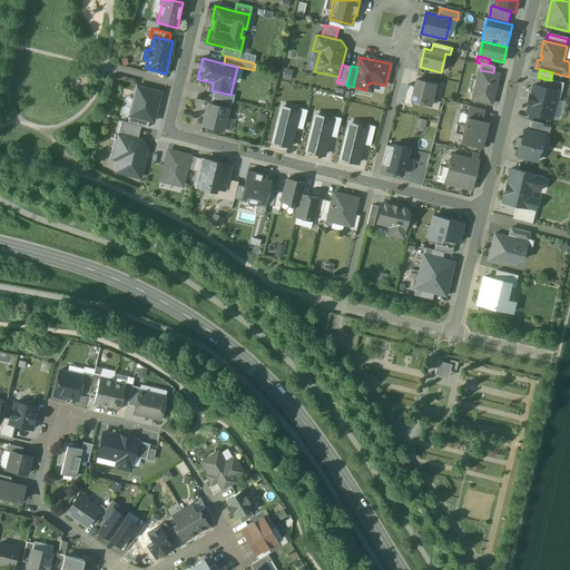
[(493,72),(480,70),(472,100),(491,105),(499,75),(493,72)]
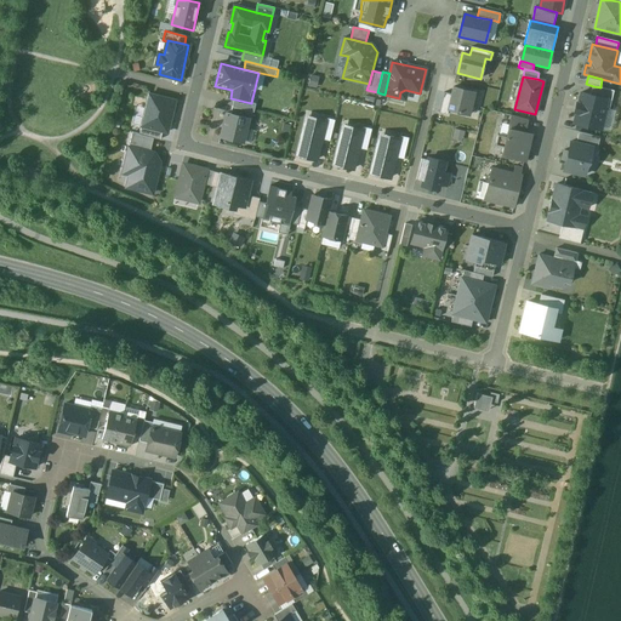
[(600,87),(593,86),(591,95),(608,100),(611,101),(614,91),(600,87)]
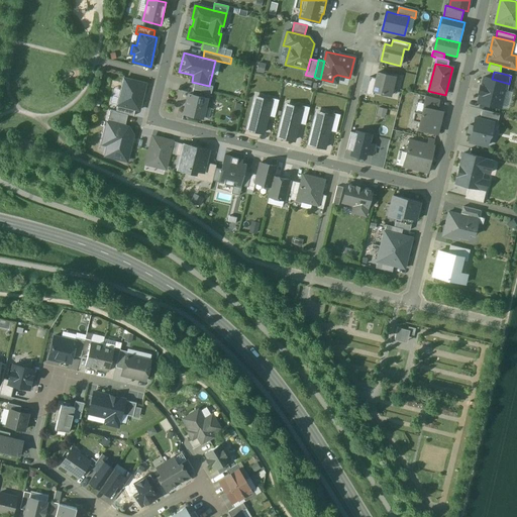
[(395,77),(386,75),(385,75),(378,73),(376,79),(370,77),(366,94),(373,96),(374,92),(391,96),(395,77)]
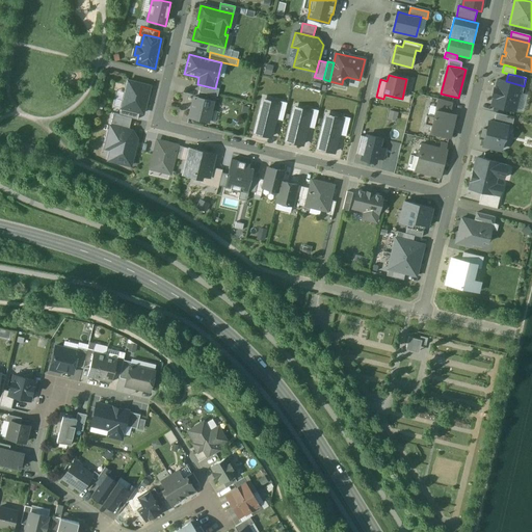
[(506,81),(498,79),(496,88),(494,88),(491,96),(494,97),(491,106),(514,111),(520,94),(519,92),(521,85),(506,81)]
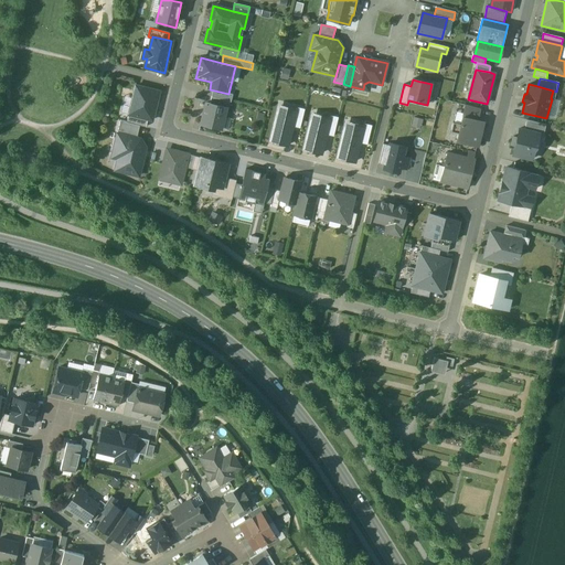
[(159,92),(136,86),(128,115),(148,119),(152,120),(159,92)]
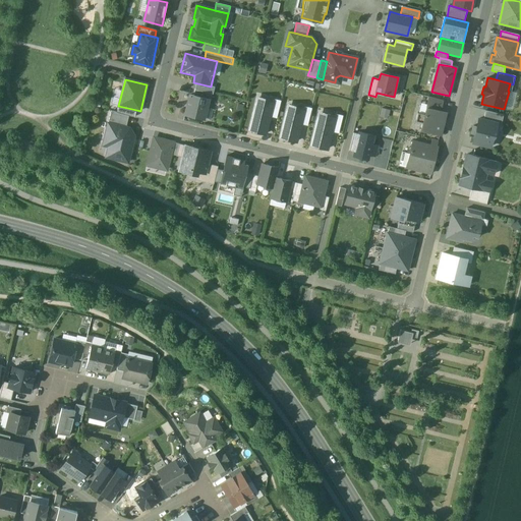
[(196,83),(194,90),(213,95),(215,88),(196,83)]
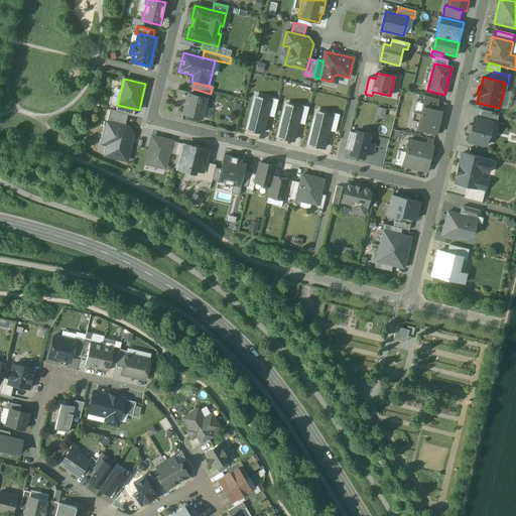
[(211,94),(192,89),(190,96),(209,100),(210,100),(211,94)]
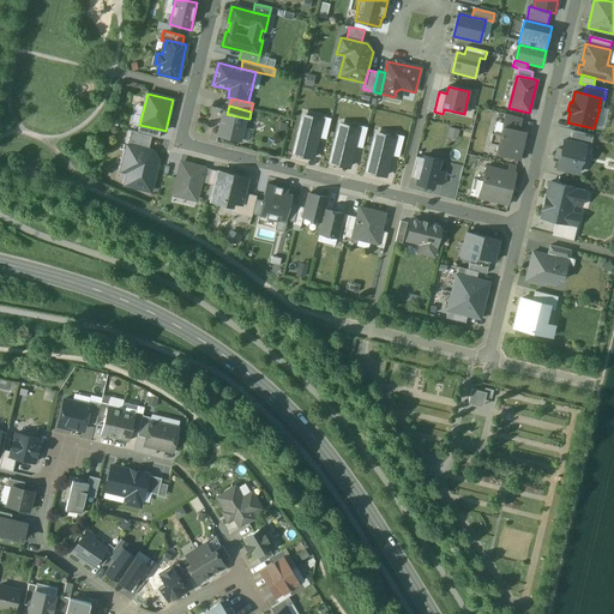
[(242,142),(248,119),(227,114),(222,113),(217,136),(242,142)]
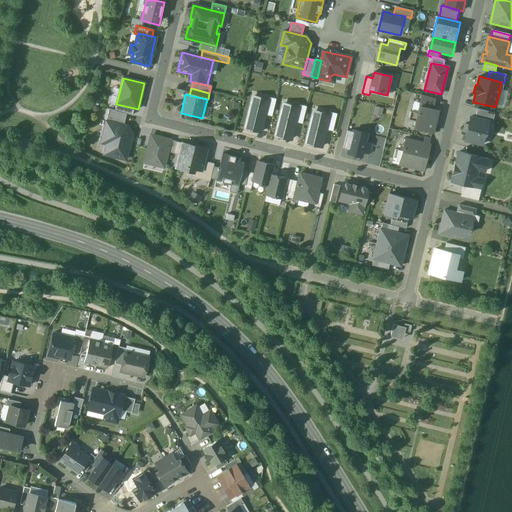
[(435,99),(422,95),(419,106),(432,109),(435,99)]
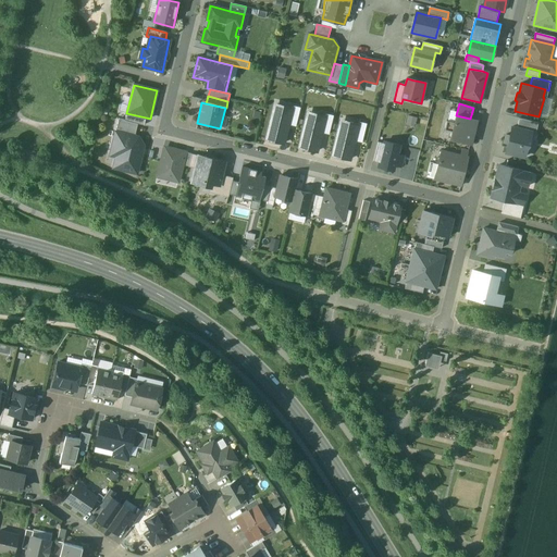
[(300,108),(293,106),(292,110),(288,125),(296,126),(300,108)]
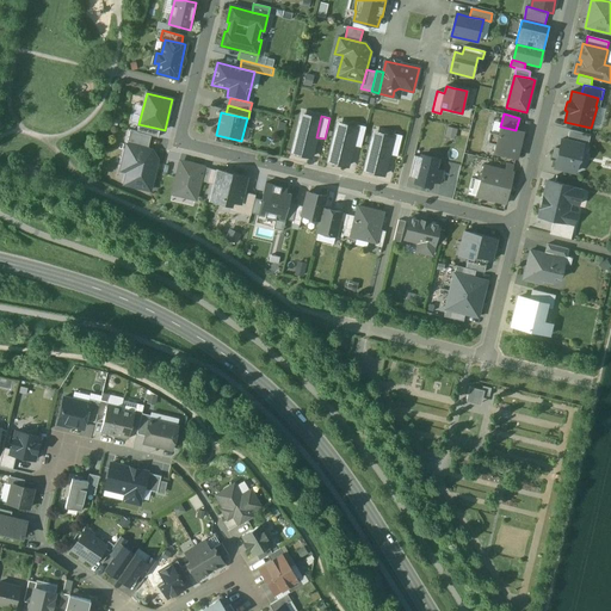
[(310,122),(300,119),(291,153),(312,158),(316,137),(320,121),(312,118),(310,122)]
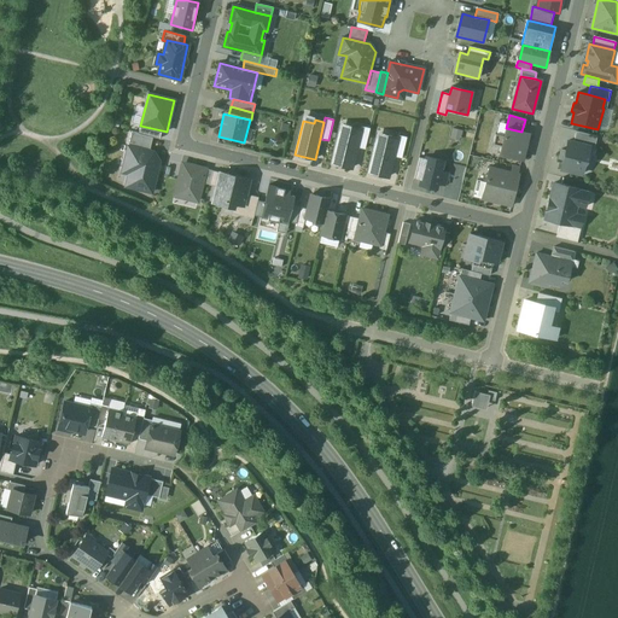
[(162,130),(140,126),(139,134),(152,138),(159,139),(162,130)]
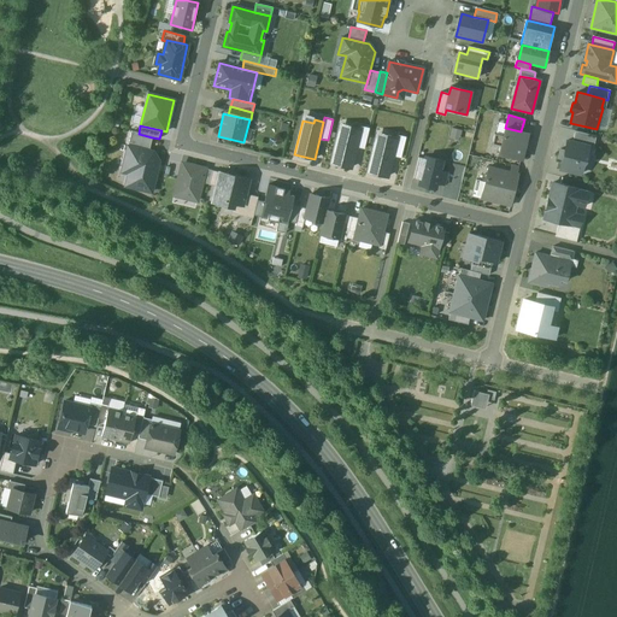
[(360,130),(356,147),(364,150),(369,128),(360,127),(359,130),(360,130)]
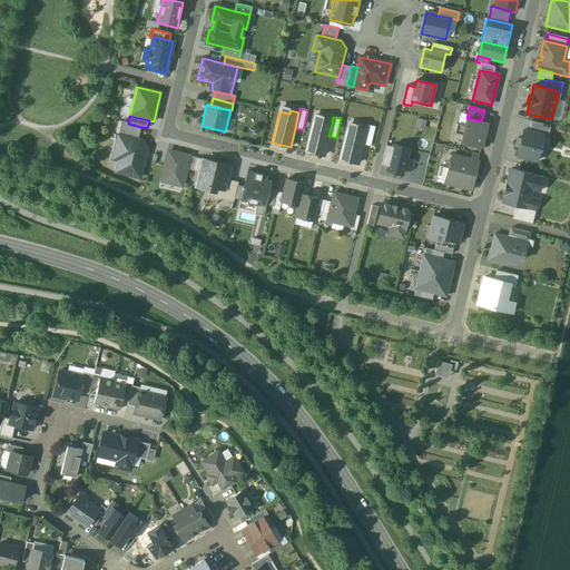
[(481,121),(467,118),(464,126),(457,124),(454,134),(462,135),(460,143),(482,148),(488,124),(481,121)]
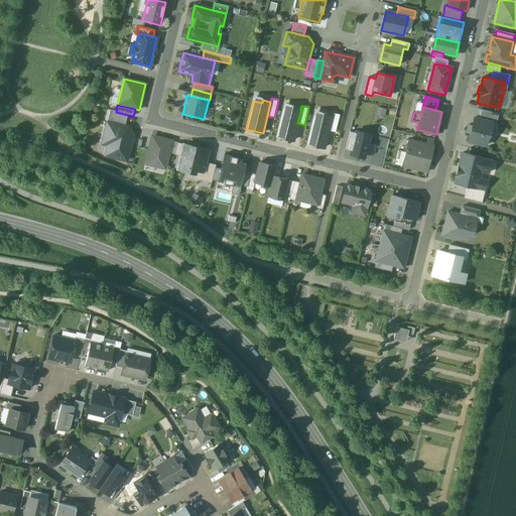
[(292,111),(283,108),(276,136),(293,141),(297,123),(301,109),(300,109),(293,108),(292,111)]
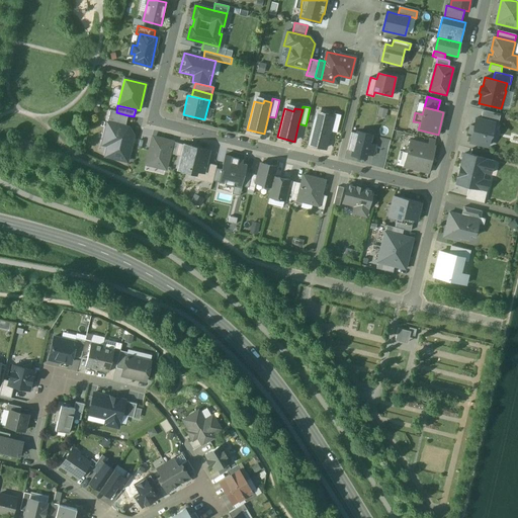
[(127,115),(116,112),(110,110),(110,111),(107,122),(125,126),(127,115)]
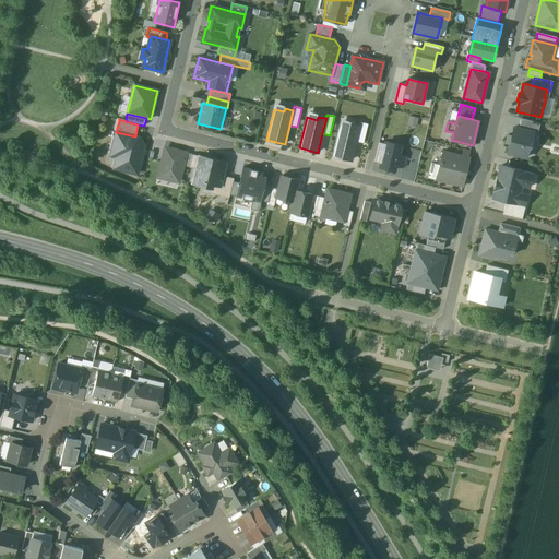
[(540,123),(521,119),(519,129),(531,132),(530,132),(537,134),(540,123)]
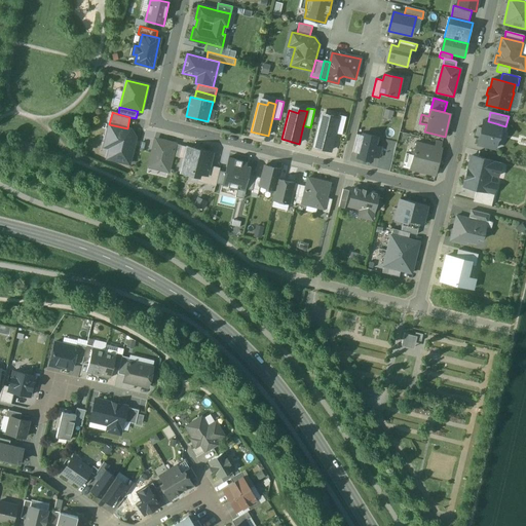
[(346,117),(338,115),(338,119),(335,134),(341,135),(346,117)]
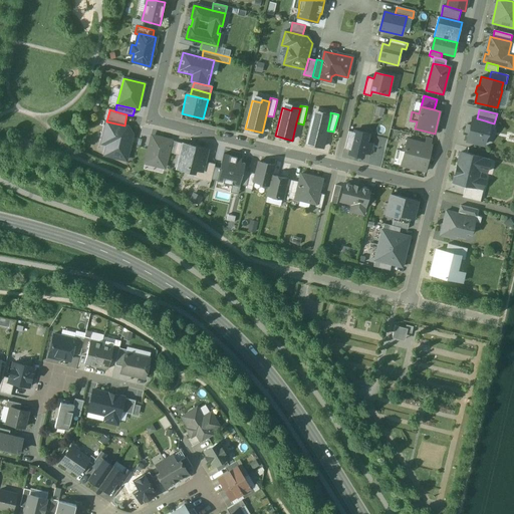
[(322,117),(313,115),(306,144),(322,148),(327,131),(330,116),(323,114),(322,117)]
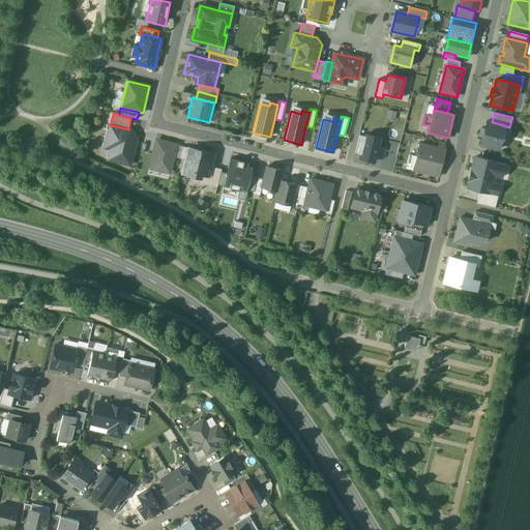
[(492,122),(488,121),(486,129),(481,128),(479,137),(483,138),(481,145),(499,150),(501,143),(503,144),(506,134),(501,131),(502,125),(503,125),(492,122)]
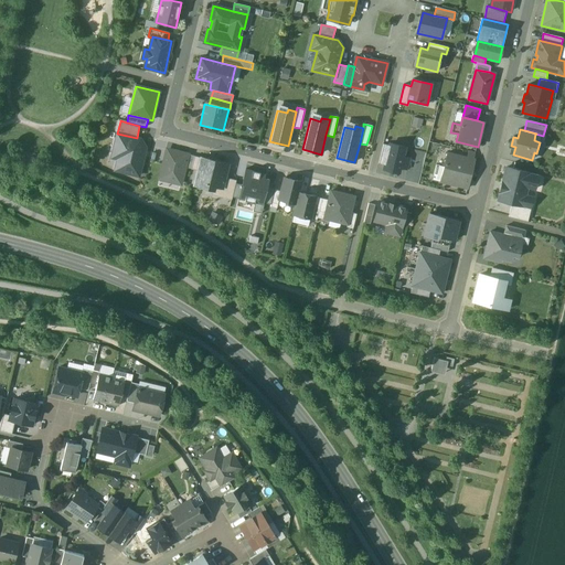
[(137,138),(117,134),(114,148),(120,149),(116,168),(127,171),(126,173),(139,177),(146,149),(139,139),(137,138)]
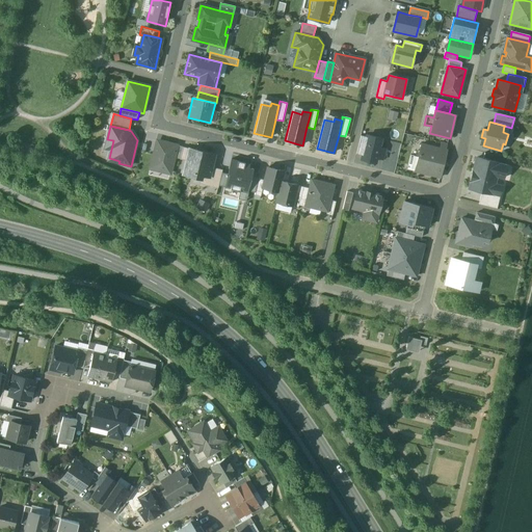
[(381,138),(368,135),(367,137),(368,137),(363,156),(362,160),(375,163),(381,138)]
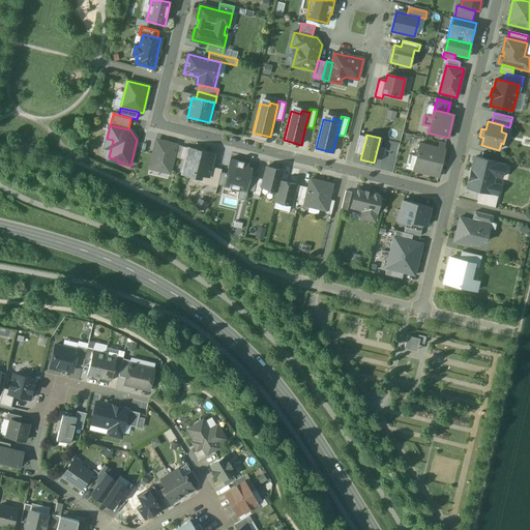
[(365,137),(359,136),(355,153),(361,155),(366,137),(365,137)]
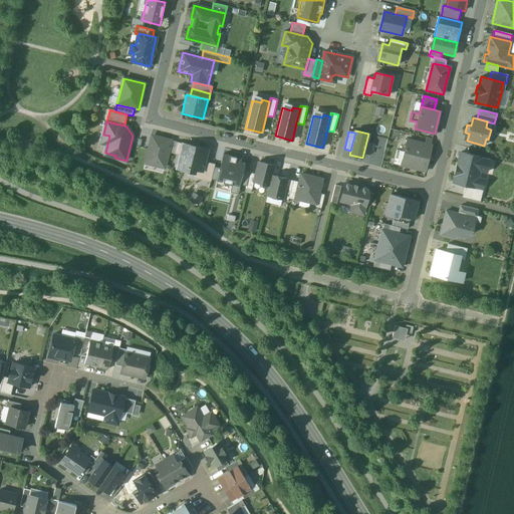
[(162,140),(152,137),(146,160),(152,161),(151,165),(165,168),(168,153),(171,141),(163,139),(162,140)]
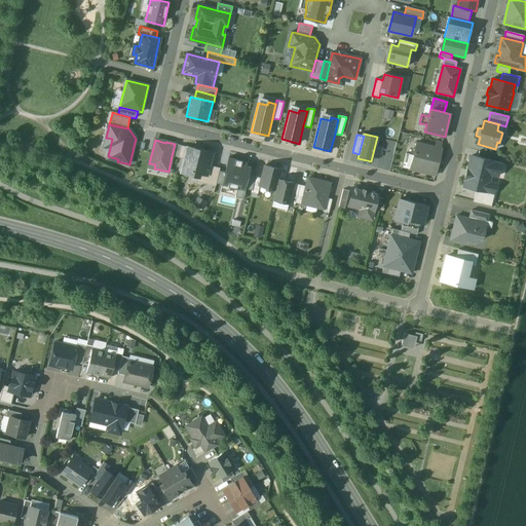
[(435,147),(416,143),(410,170),(436,176),(442,149),(435,147)]
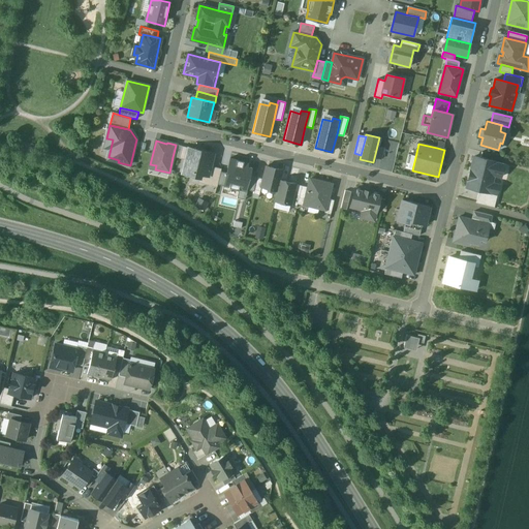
[(182,147),(176,145),(173,157),(179,158),(182,147)]
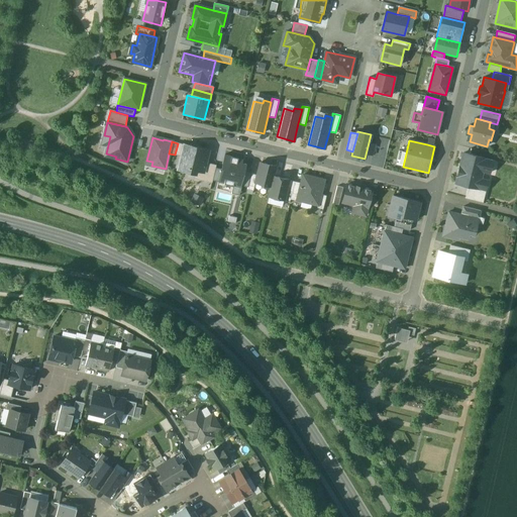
[(184,144),(178,143),(175,154),(181,157),(184,144)]
